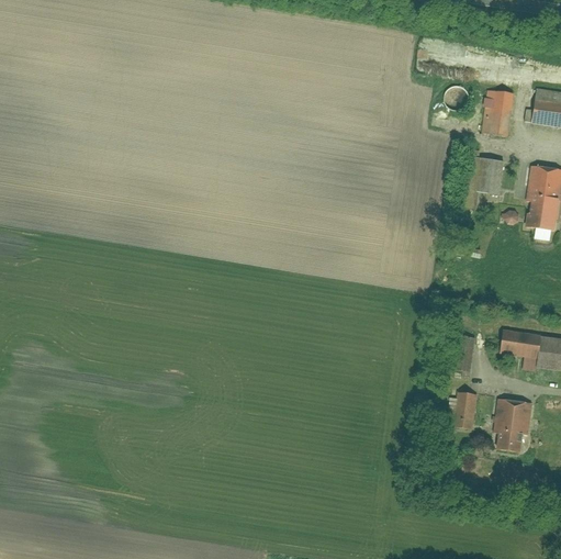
[(470,104),(467,86),(449,89),(451,98),(455,97),(456,107),(470,104)]
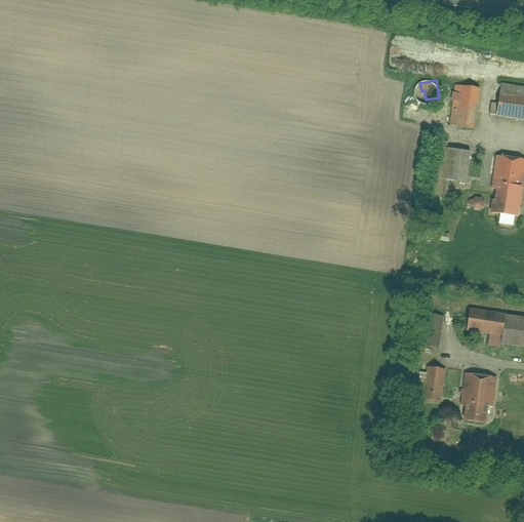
[(474,126),(480,86),(454,82),(448,123),(474,126)]
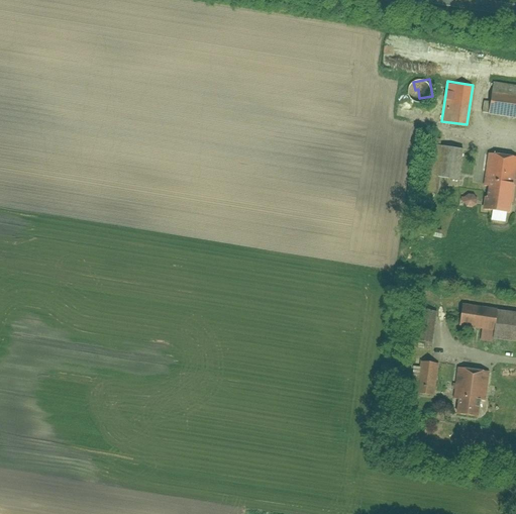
[(515,84),(494,81),(489,112),(515,116),(515,84)]
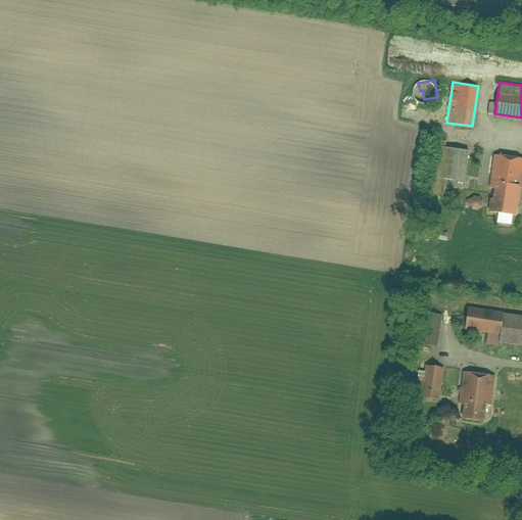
[(469,148),(445,144),(446,139),(436,137),(430,175),(463,181),(469,148)]
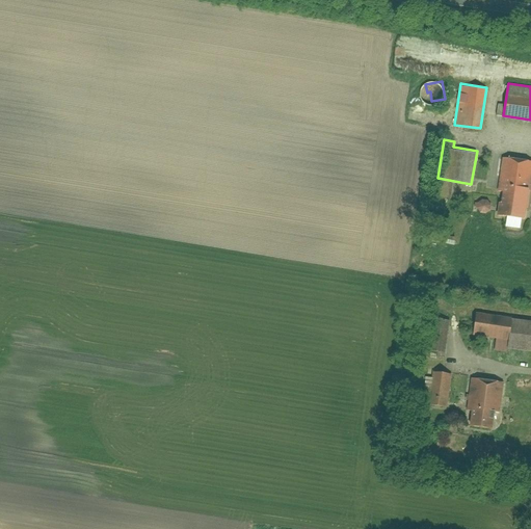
[(523,217),(528,188),(530,189),(530,160),(504,155),(498,189),(502,190),(498,213),(523,217)]
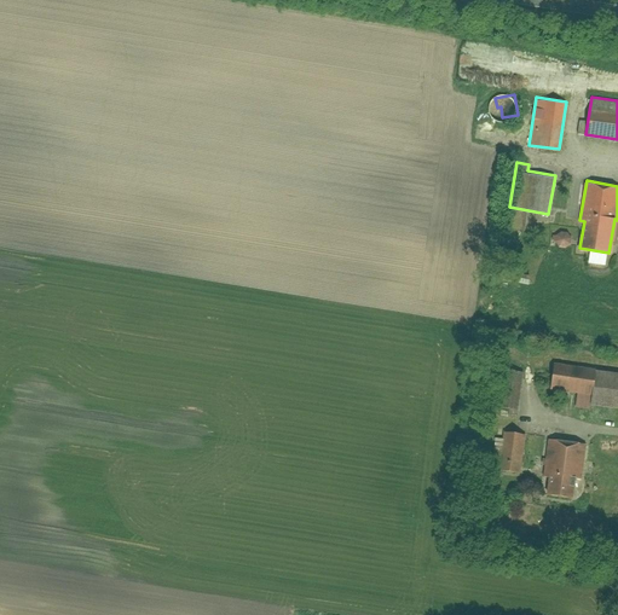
[(554,241),(575,245),(577,235),(558,230),(554,241)]
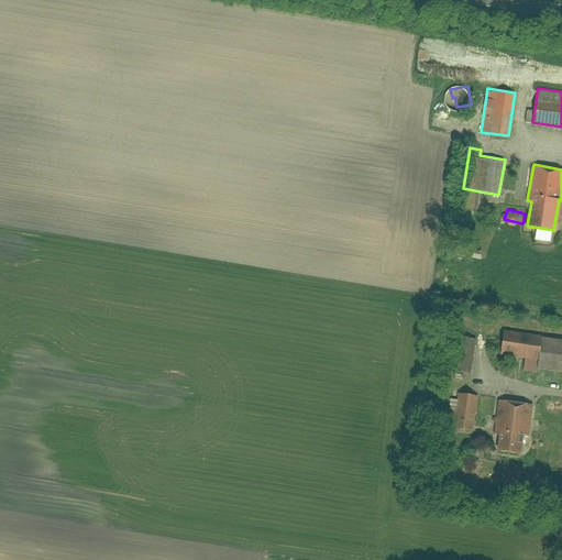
[(542,335),(504,330),(500,354),(538,360),(541,337),(542,335)]
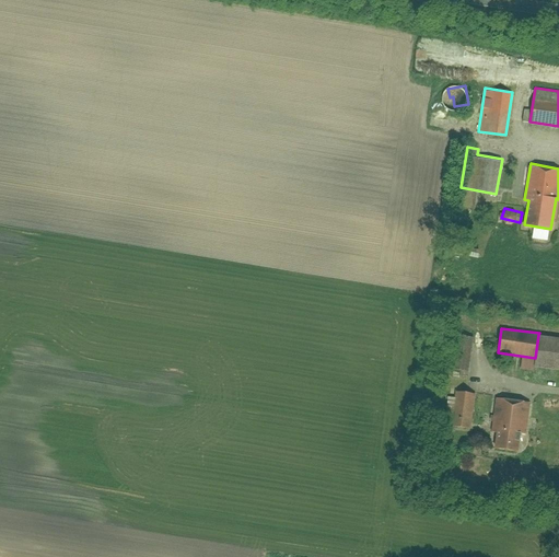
[(474,336),(456,334),(451,368),(469,370),(474,336)]
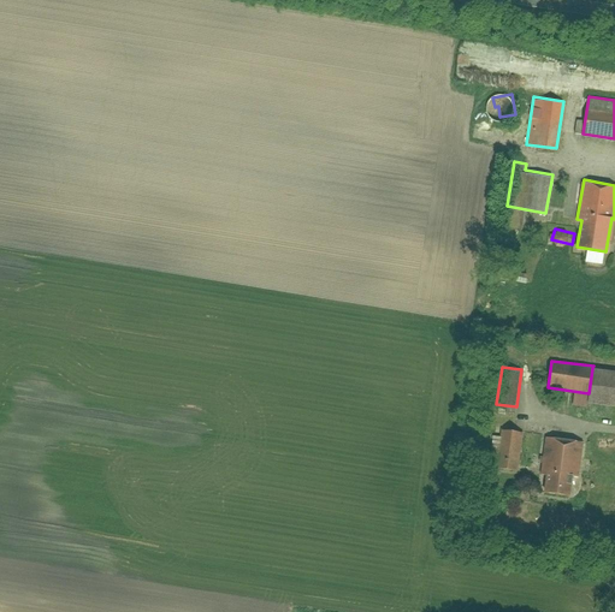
[(614,370),(592,368),(589,393),(589,403),(614,405),(614,370)]
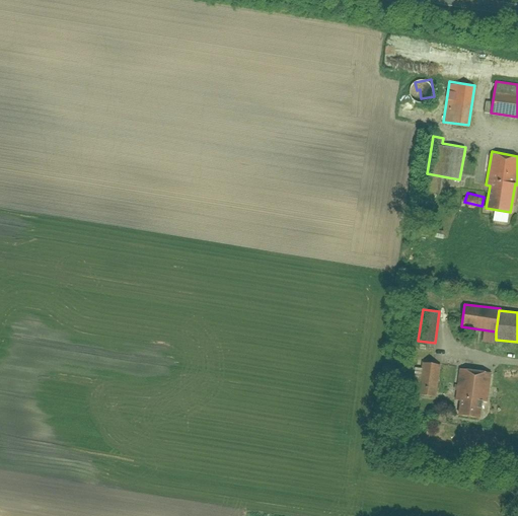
[(441,364),(423,362),(422,367),(415,367),(414,380),(408,379),(405,396),(421,398),(421,394),(437,396),(441,364)]
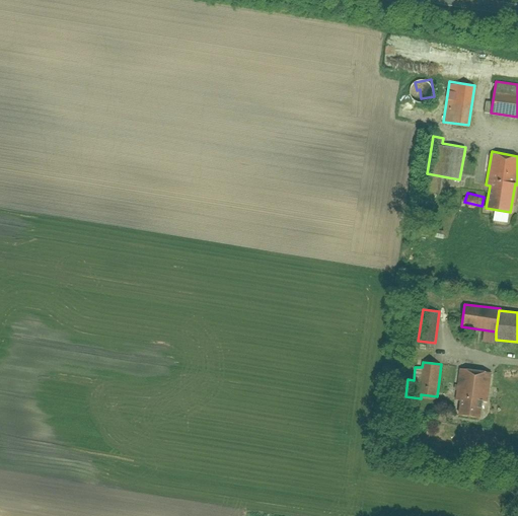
[(492,372),(460,368),(455,399),(460,399),(458,415),(481,418),(484,400),(488,401),(492,372)]
